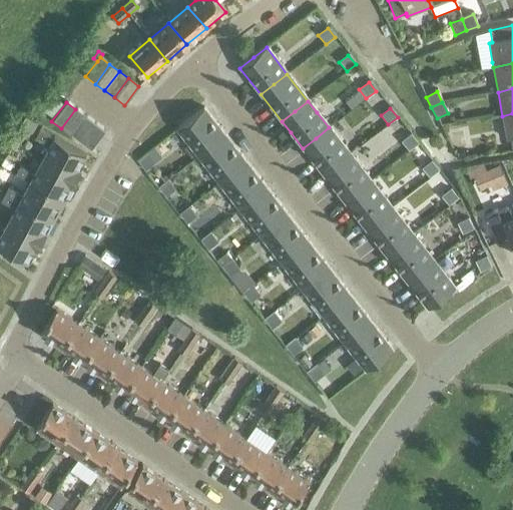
[(75,109),(61,128),(70,135),(85,116),(75,109)]
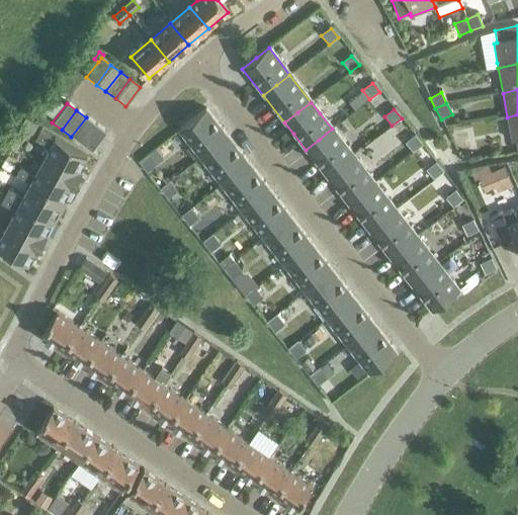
[(191,121),(179,131),(200,158),(227,138),(205,110),(191,121)]
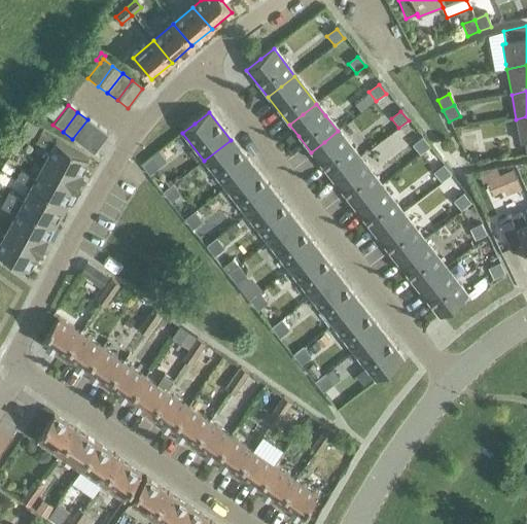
[(526,116),(516,119),(517,125),(521,145),(524,144),(526,156),(526,155),(526,116)]
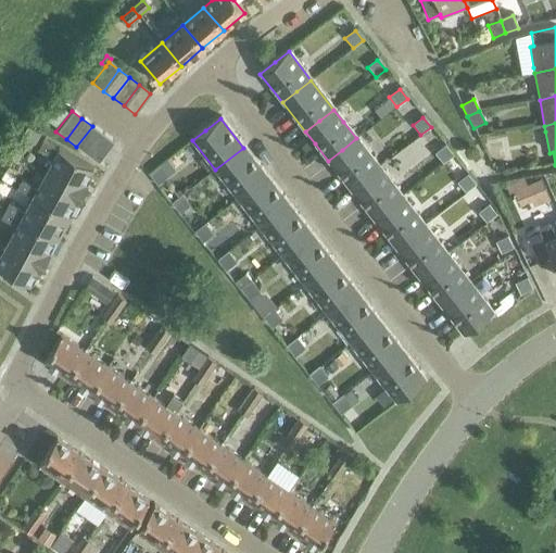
[(92,126),(76,147),(87,154),(102,134),(92,126)]
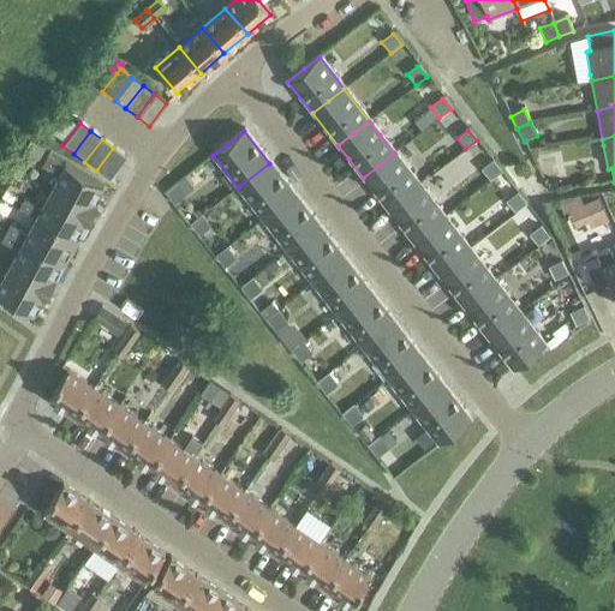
[(29,142),(23,154),(37,161),(43,150),(29,142)]
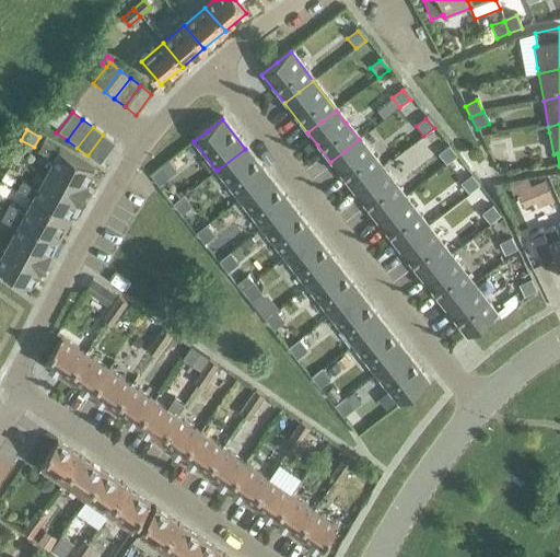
[(103,135),(88,155),(98,164),(114,142),(103,135)]
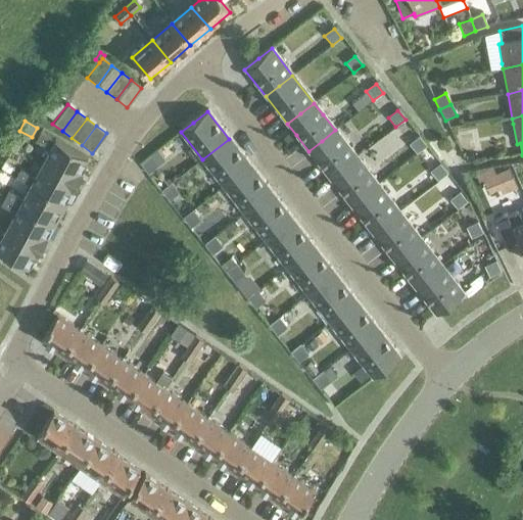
[(322,141),(308,151),(317,161),(330,179),(343,168),(357,157),(343,140),(335,130),(322,141)]
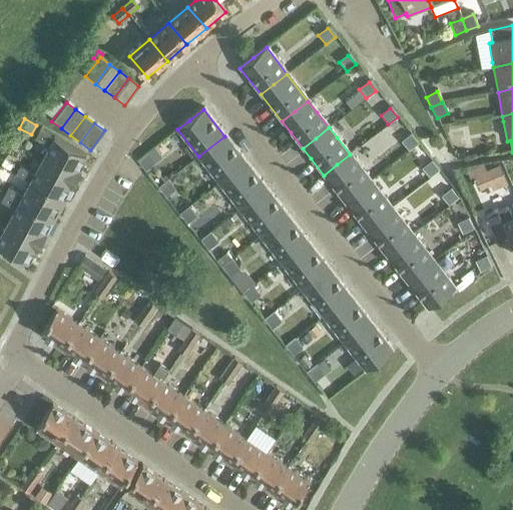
[(42,160),(76,179),(80,171),(77,169),(85,155),(39,130),(35,137),(50,145),(42,160)]
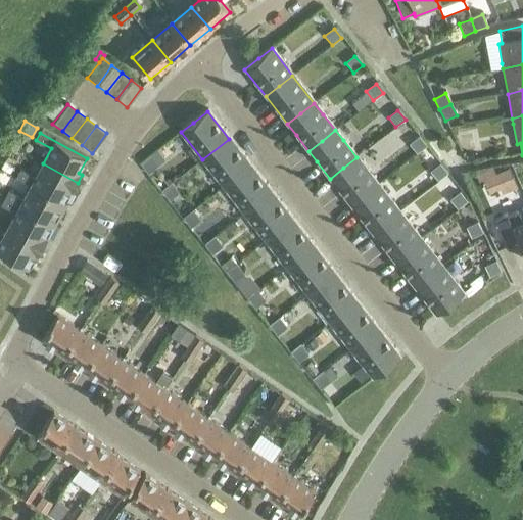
[(419,138),(410,145),(417,154),(426,147),(419,138)]
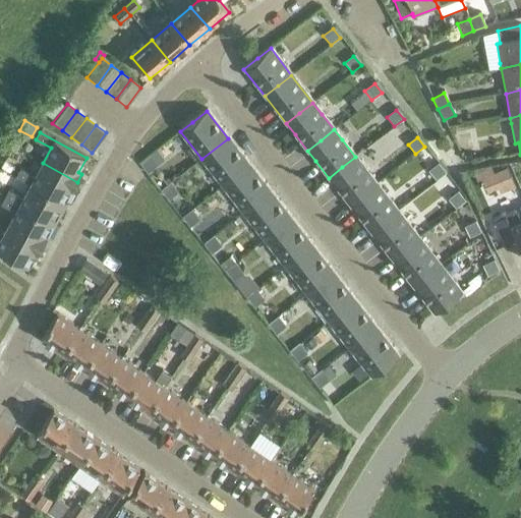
[(470,137),(459,139),(461,154),(473,151),(470,137)]
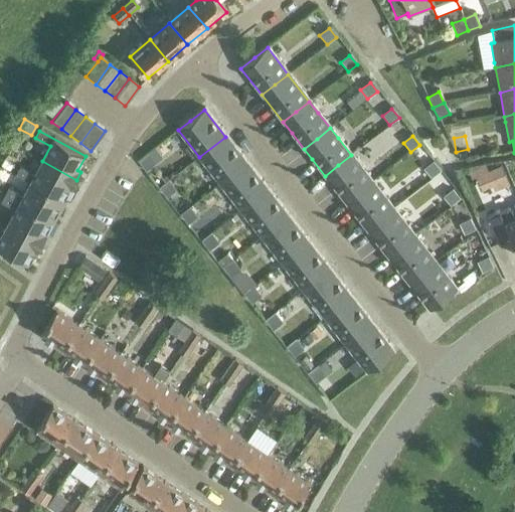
[(225,137),(199,157),(219,184),(246,163),(225,137)]
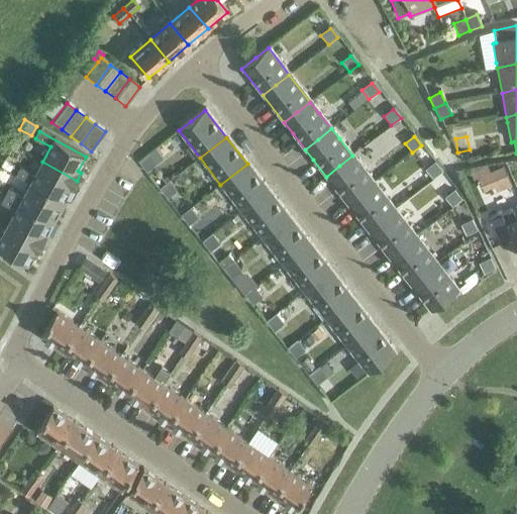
[(339,166),(326,177),(336,190),(347,203),(360,193),(374,183),(364,170),(352,156),(339,166)]
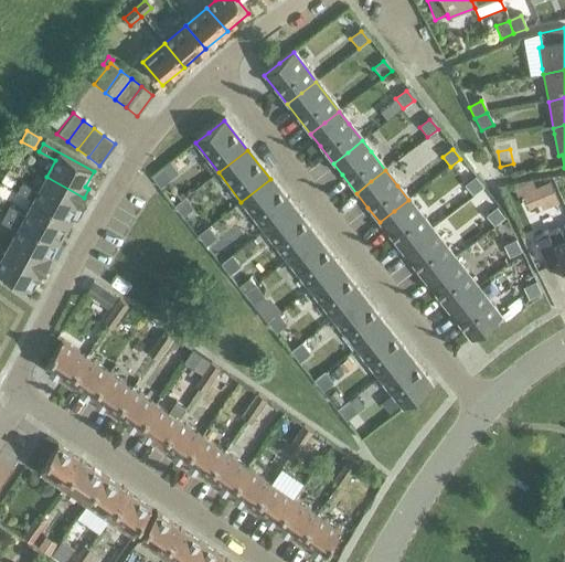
[(160,171),(151,178),(156,184),(159,188),(160,189),(169,182),(160,171)]
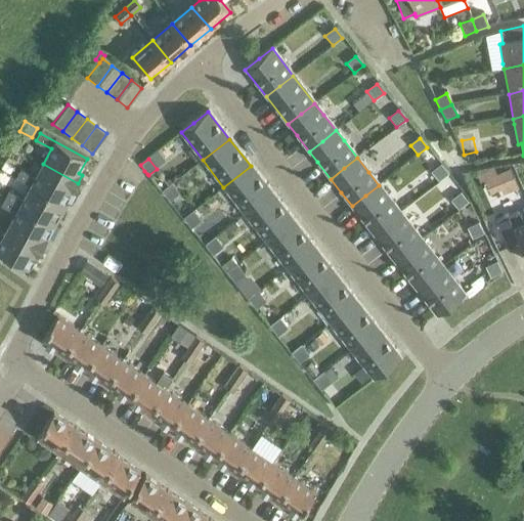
[(19,170),(15,177),(31,185),(62,203),(63,202),(70,190),(73,191),(78,183),(43,164),(35,178),(19,170)]
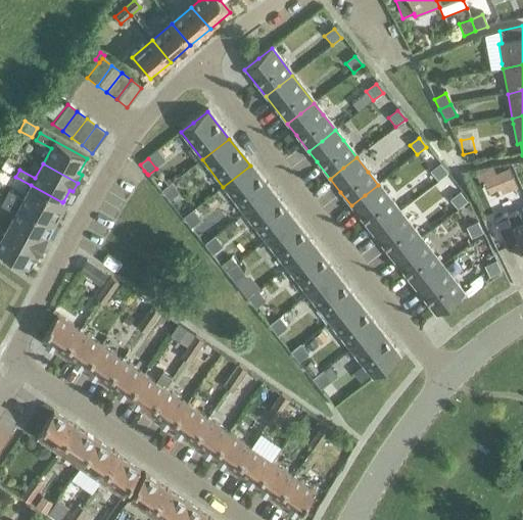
[(250,166),(223,187),(244,215),(272,193),(250,166)]
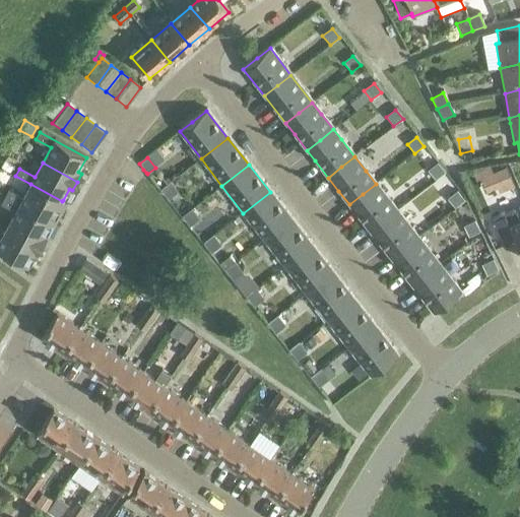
[(437,165),(428,172),(435,181),(444,174),(437,165)]
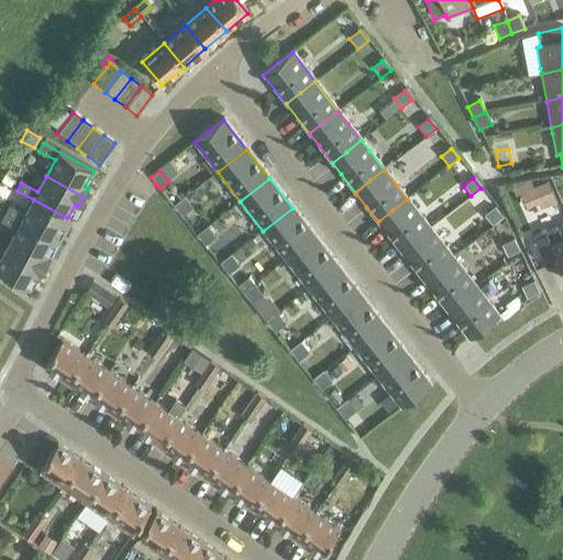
[(528,182),(511,189),(515,197),(520,195),(527,210),(538,205),(541,211),(556,204),(548,183),(532,189),(529,182),(528,182)]
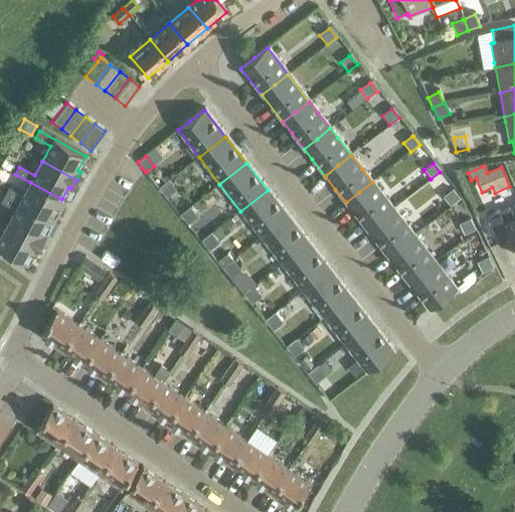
[(168,181),(159,188),(166,198),(175,191),(168,181)]
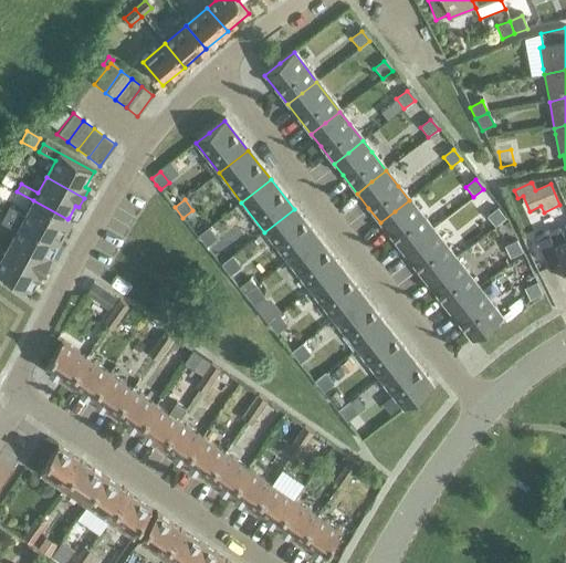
[(33,200),(24,216),(9,207),(4,215),(55,242),(54,243),(58,246),(72,220),(69,218),(67,219),(33,200)]
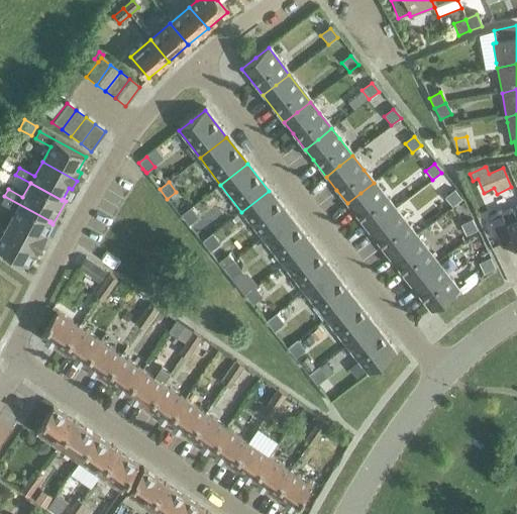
[(360,193),(347,203),(360,220),(368,230),(382,220),(395,210),(387,200),(374,183),(360,193)]
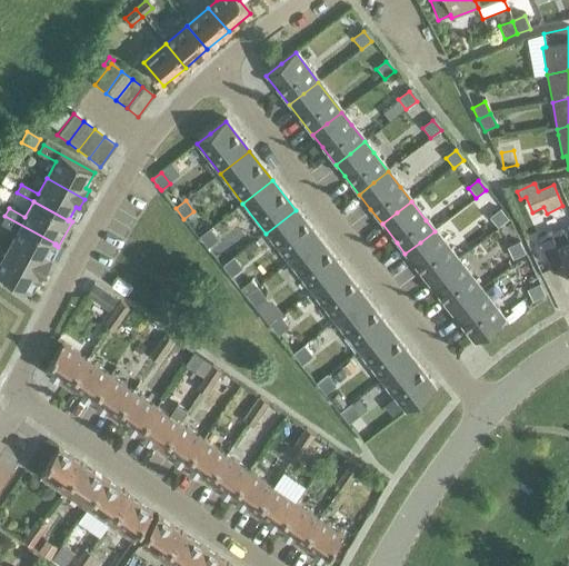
[(296,210),(266,234),(289,262),(319,240),(296,210)]
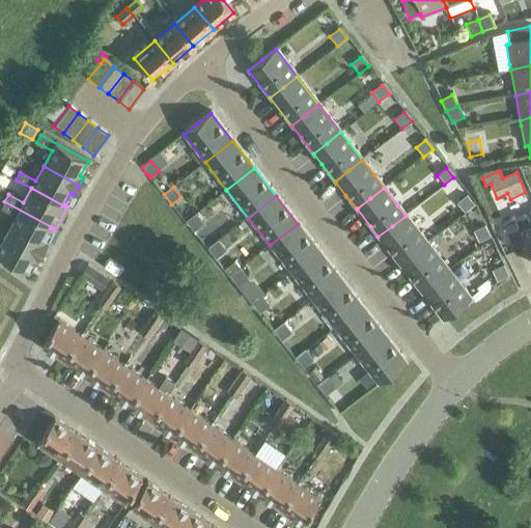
[(467,196),(457,203),(465,214),(474,206),(467,196)]
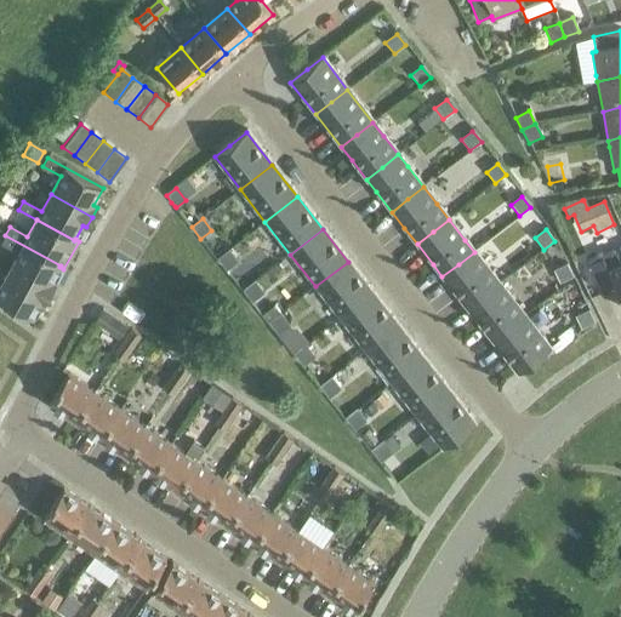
[(61,266),(5,235),(0,243),(17,252),(7,270),(50,293),(55,283),(52,281),(60,267),(61,266)]
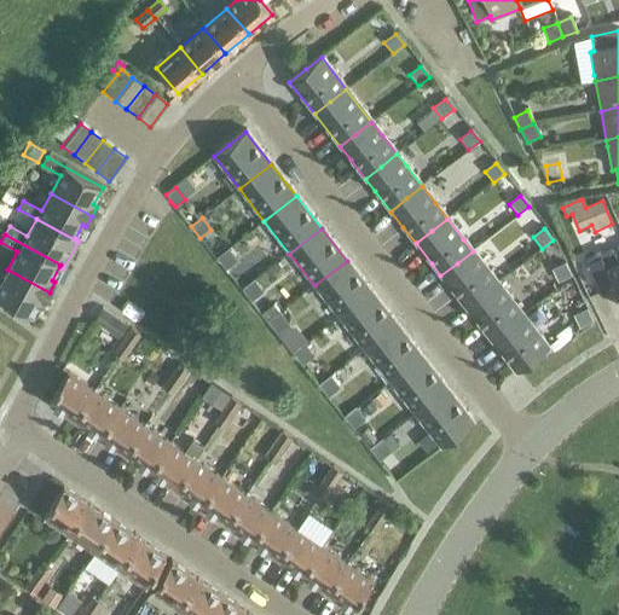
[(227,250),(217,259),(225,270),(236,261),(227,250)]
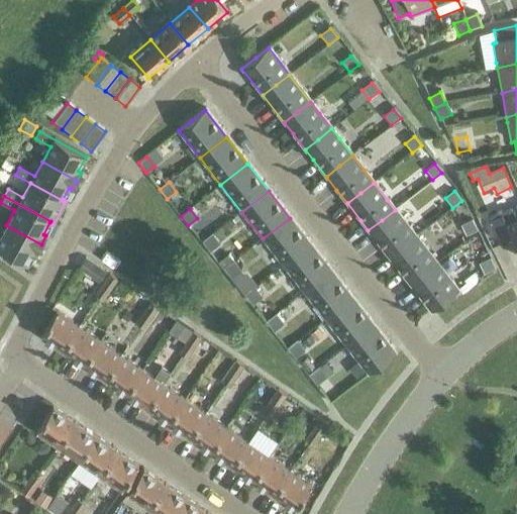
[(516,220),(516,221),(510,209),(490,218),(501,245),(513,240),(516,249),(516,220)]
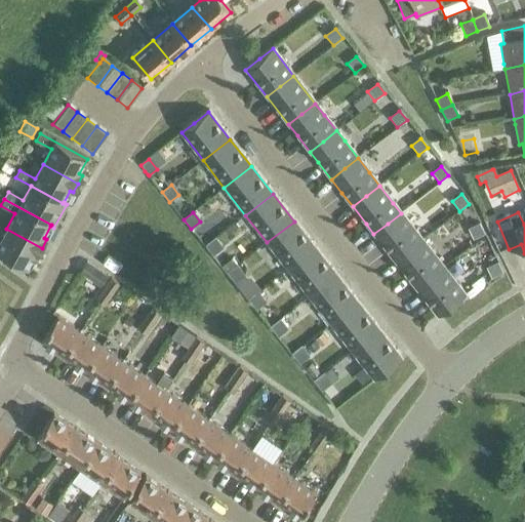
[(388,224),(373,234),(390,254),(395,262),(408,251),(422,240),(417,234),(401,213),(388,224)]
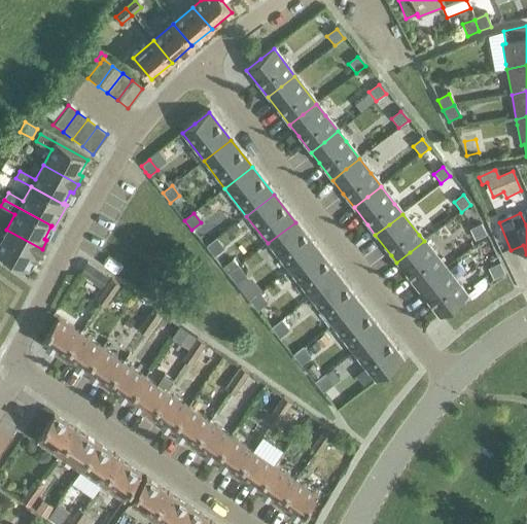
[(295,222),(268,243),(289,271),(316,250),(295,222)]
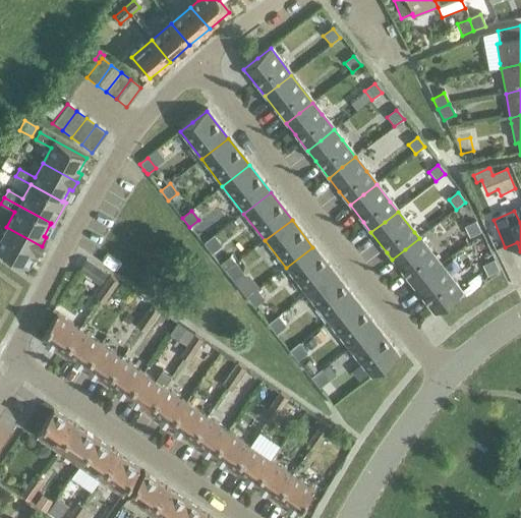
[(475,223),(465,228),(470,239),(480,234),(475,223)]
